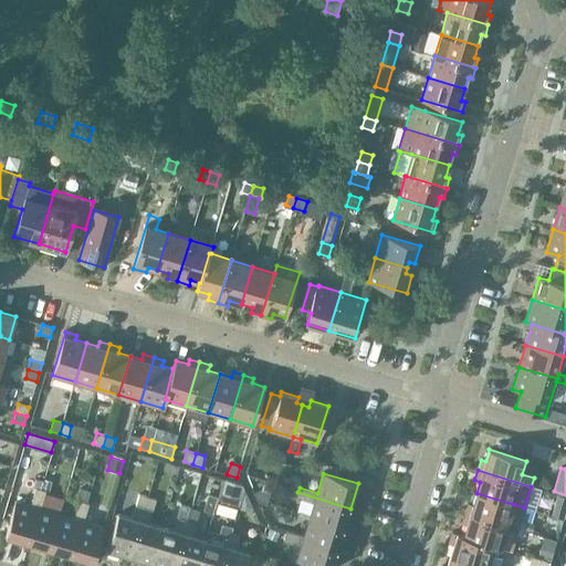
[(35,479),(33,488),(34,488),(40,490),(43,481),(35,479)]
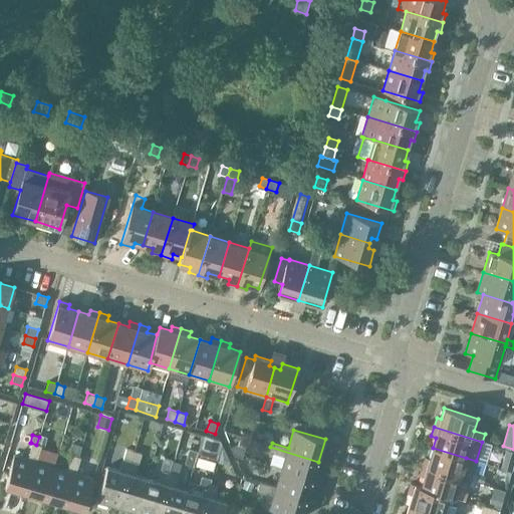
[(217,439),(203,435),(199,448),(219,453),(221,446),(217,439)]
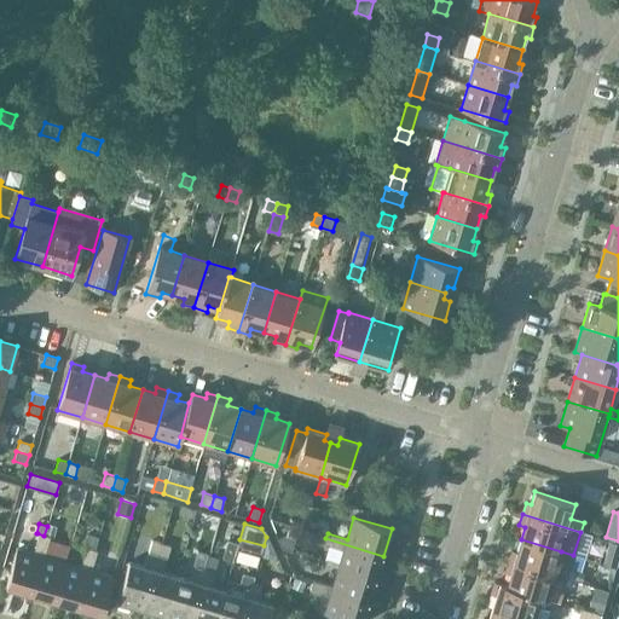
[(50,537),(53,538),(56,527),(47,525),(47,526),(44,536),(45,536),(50,537)]
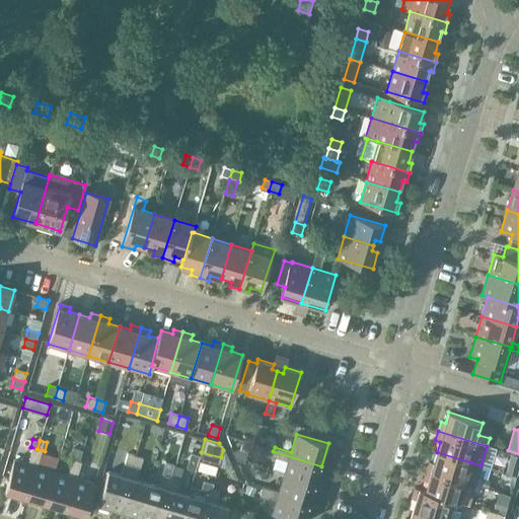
[(27,499),(36,466),(42,450),(38,449),(32,465),(14,460),(5,492),(27,499)]
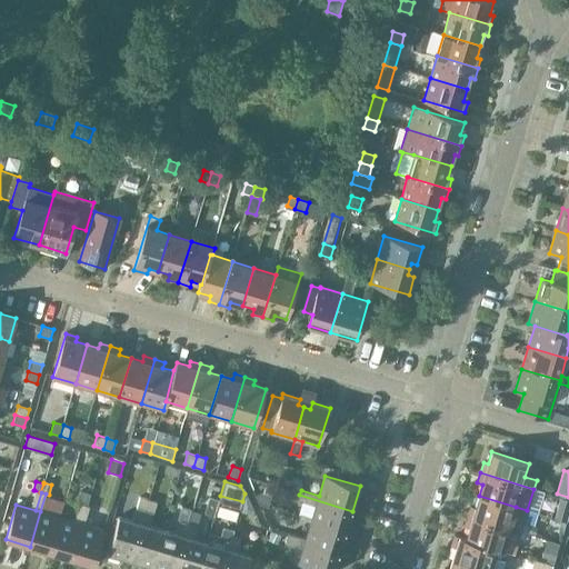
[(261,492),(255,496),(258,505),(268,507),(271,496),(261,492)]
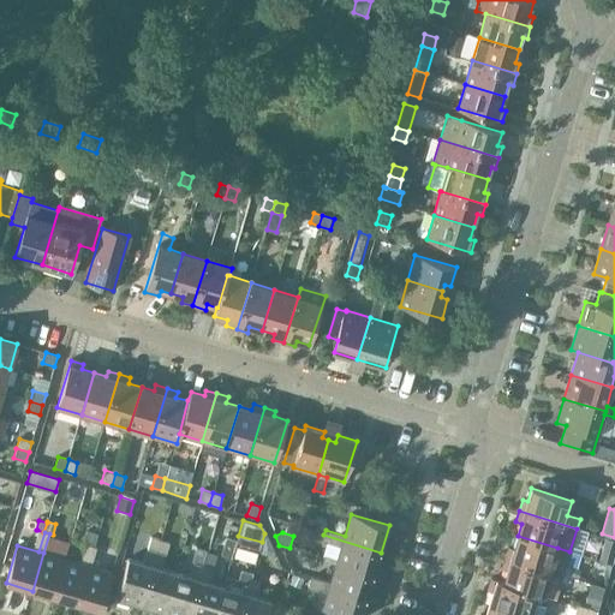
[(33,591),(54,597),(65,559),(48,554),(53,535),(49,533),(43,553),(33,591)]
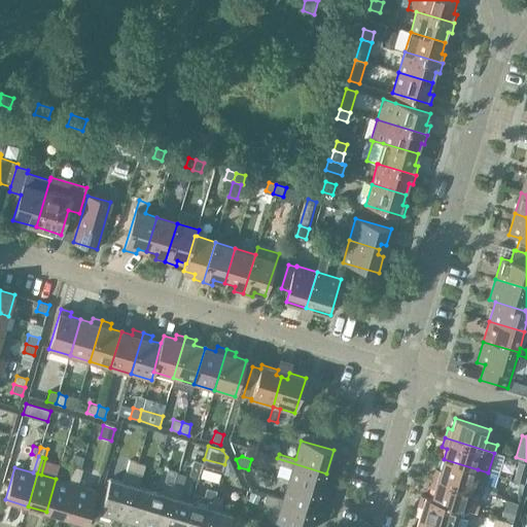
[(221,473),(221,475),(227,477),(235,473),(226,457),(221,473)]
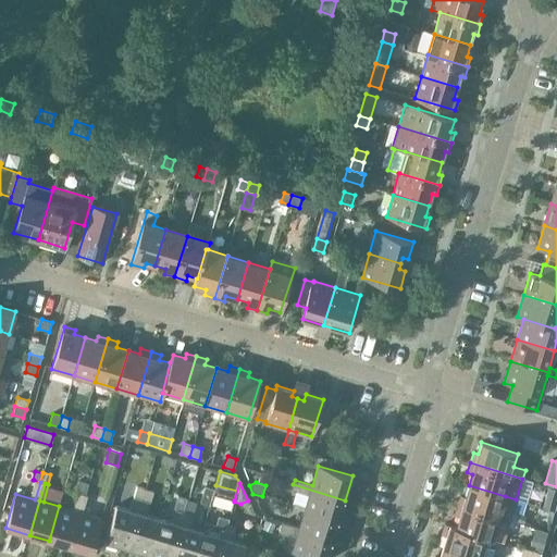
[(293,484),(292,490),(309,495),(305,509),(339,519),(345,500),(293,484)]
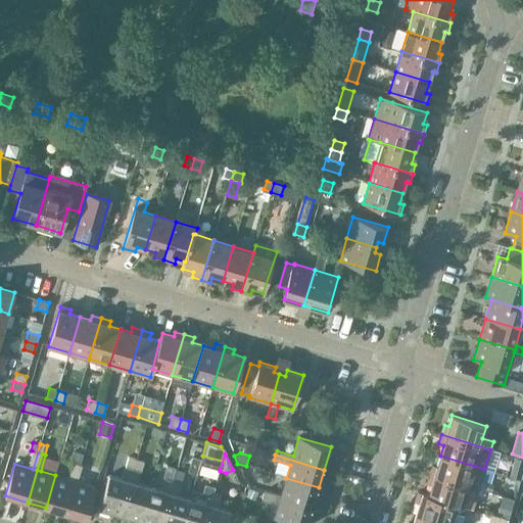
[(432,465),(429,474),(478,489),(481,481),(484,469),(474,466),(440,456),(437,467),(432,465)]
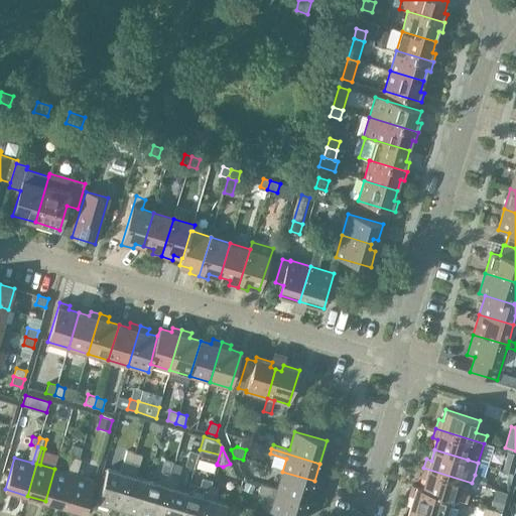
[(515,453),(509,452),(505,463),(515,466),(515,463),(515,453)]
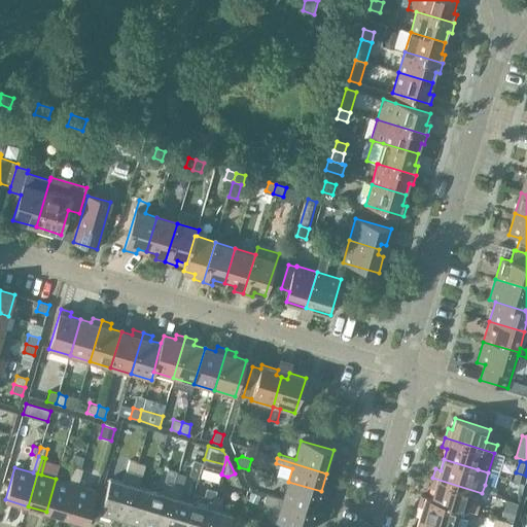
[(65,517),(79,467),(74,466),(69,483),(56,479),(46,512),(65,517)]
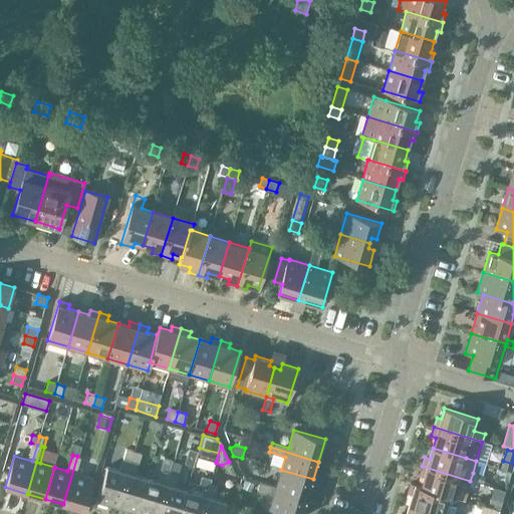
[(77,456),(63,504),(84,510),(95,479),(77,474),(81,458),(77,456)]
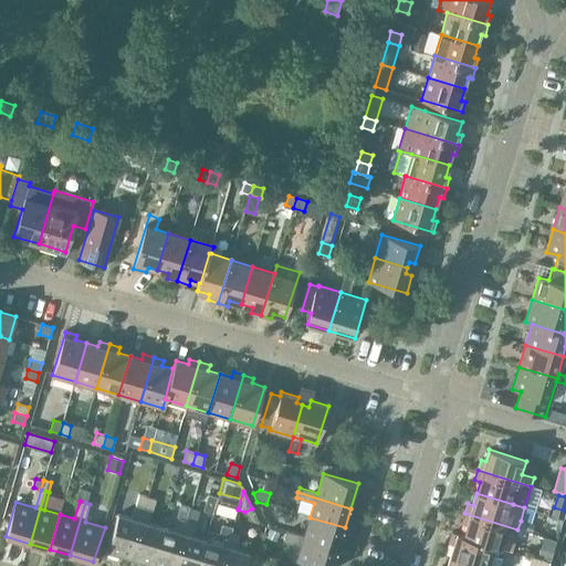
[(181,505),(178,517),(179,519),(187,521),(190,510),(191,507),(181,505)]
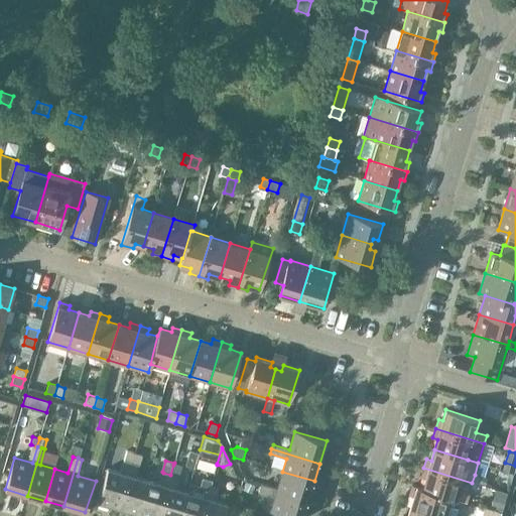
[(133,466),(125,463),(121,475),(109,471),(100,504),(120,510),(133,466)]
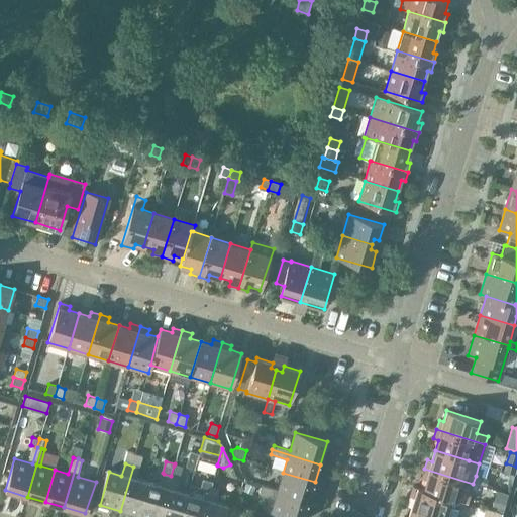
[(141,469),(133,467),(120,511),(139,516),(149,484),(138,480),(141,469)]
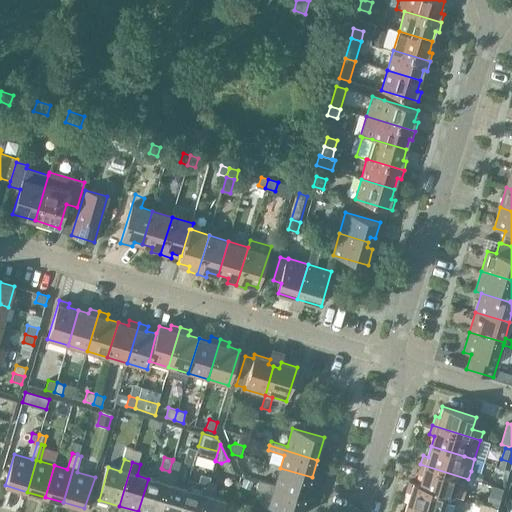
[(420,464),(417,475),(421,477),(419,485),(452,495),(455,485),(465,488),(467,483),(468,479),(420,464)]
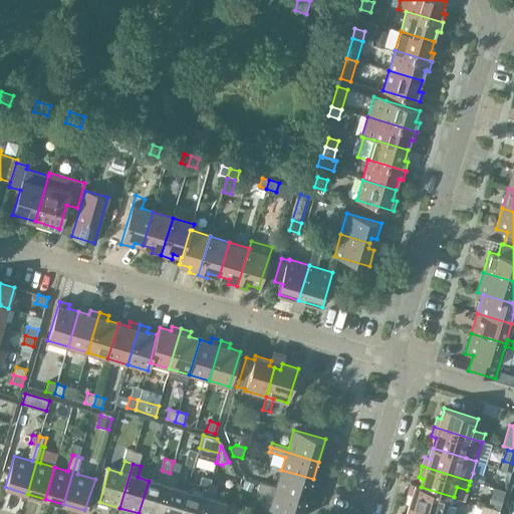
[(307,500),(313,479),(281,470),(276,487),(260,482),(259,486),(307,500)]
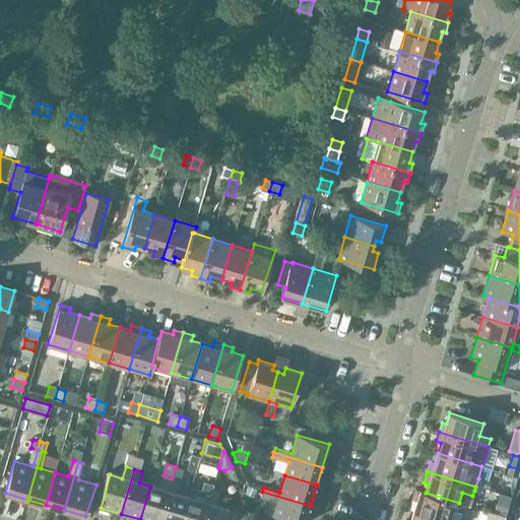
[(511,475),(508,488),(513,489),(516,477),(511,475)]
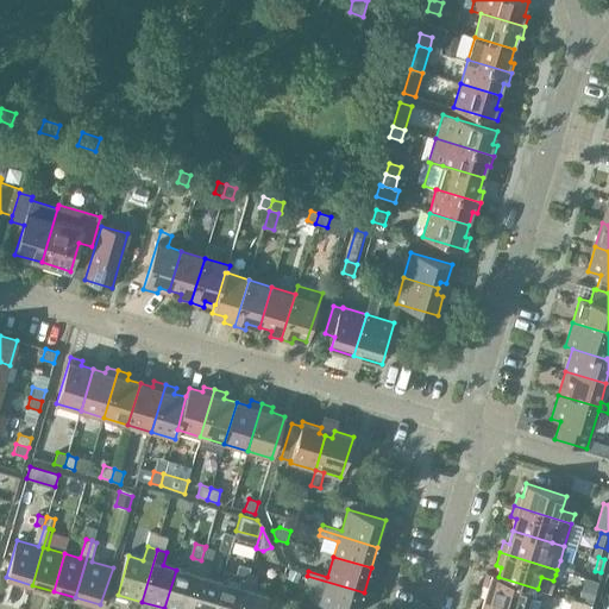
[(164,608),(189,608),(203,563),(194,559),(190,573),(176,570),(164,608)]
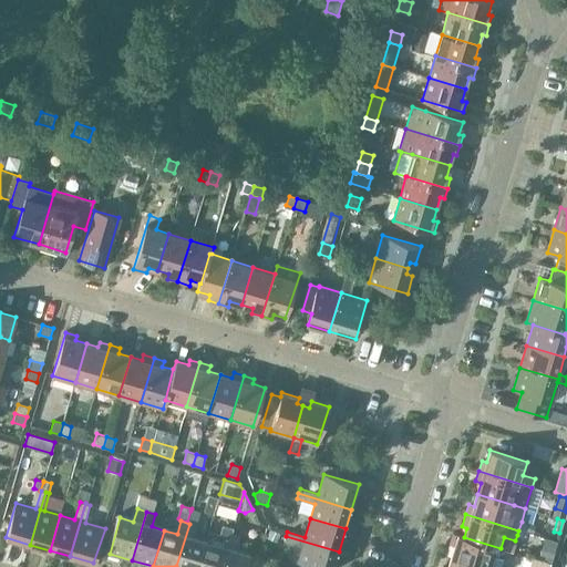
[(198,526),(189,524),(176,566),(199,566),(207,543),(195,539),(198,526)]
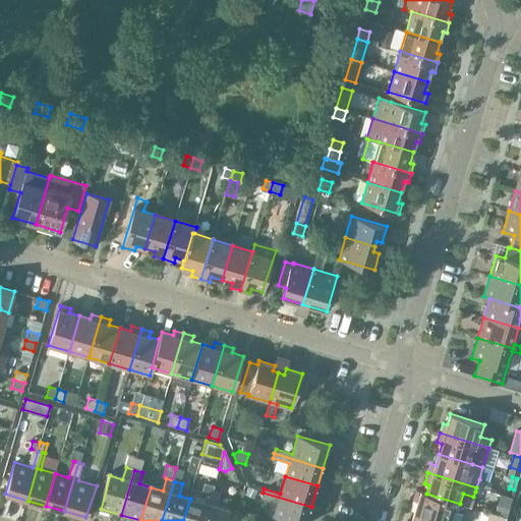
[(484,481),(482,488),(489,490),(491,483),(484,481)]
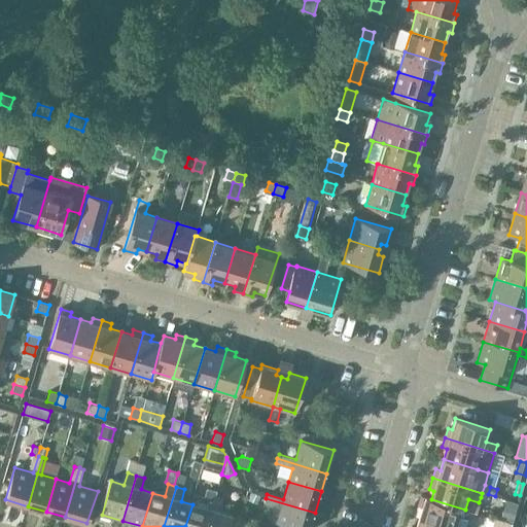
[(251,492),(247,499),(256,503),(259,496),(251,492)]
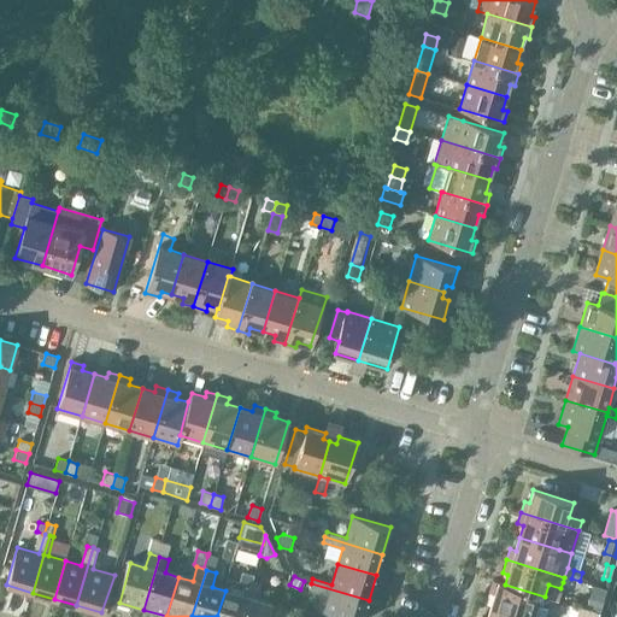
[(242,616),(253,583),(244,581),(240,594),(225,591),(217,616),(242,616)]
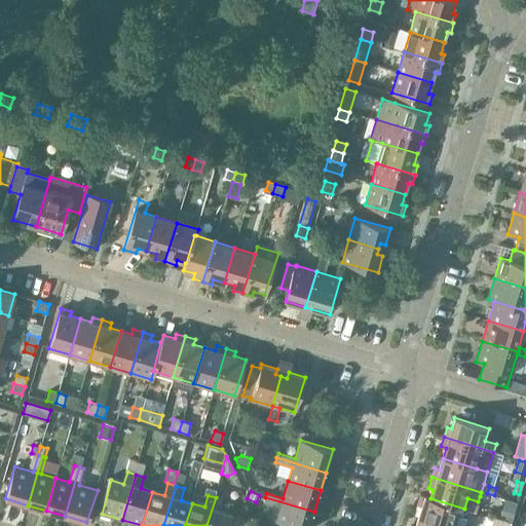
[(419,496),(417,504),(421,506),(418,517),(450,525),(463,525),(468,510),(464,509),(430,498),(430,499),(419,496)]
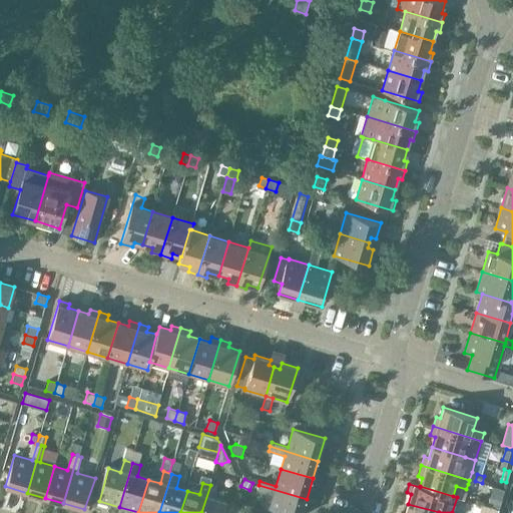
[(210,485),(201,512),(223,512),(227,502),(215,499),(218,488),(210,485)]
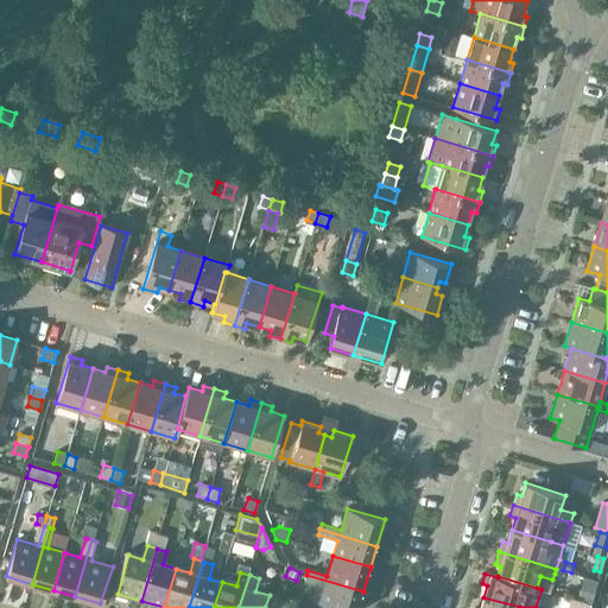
[(335,607),(358,607),(363,591),(306,575),(305,580),(324,586),(320,603),(335,607)]
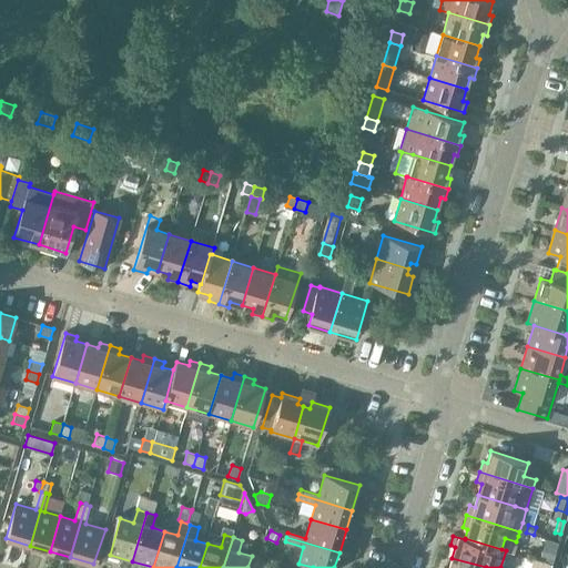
[(546,540),(540,556),(546,557),(545,561),(553,564),(558,544),(546,540)]
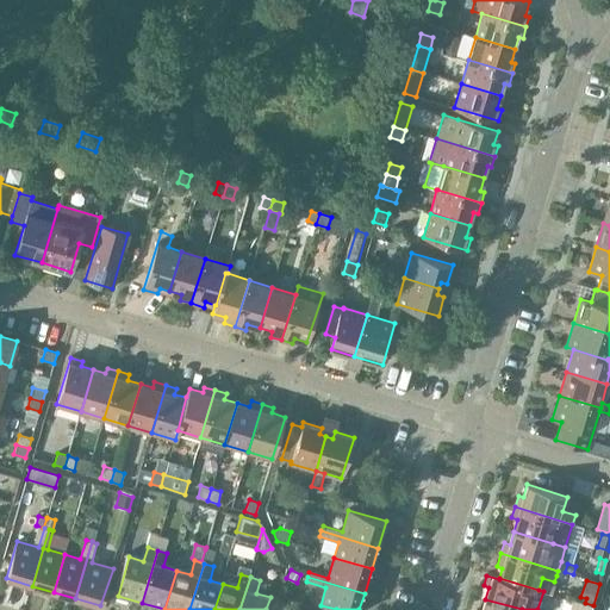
[(273,597),(268,609),(277,609),(280,599),(273,597)]
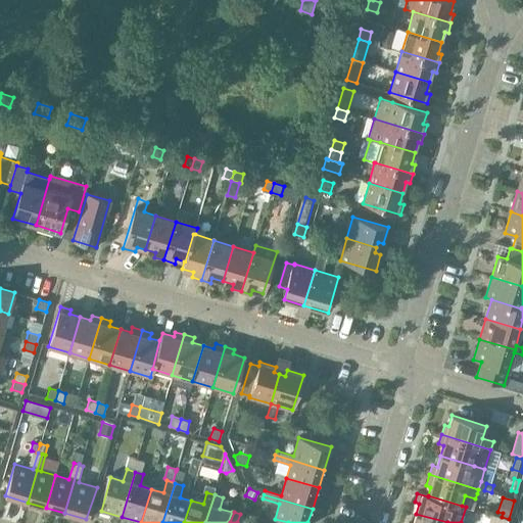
[(408,522),(409,522),(408,522),(447,522),(416,514),(413,522),(408,522)]
